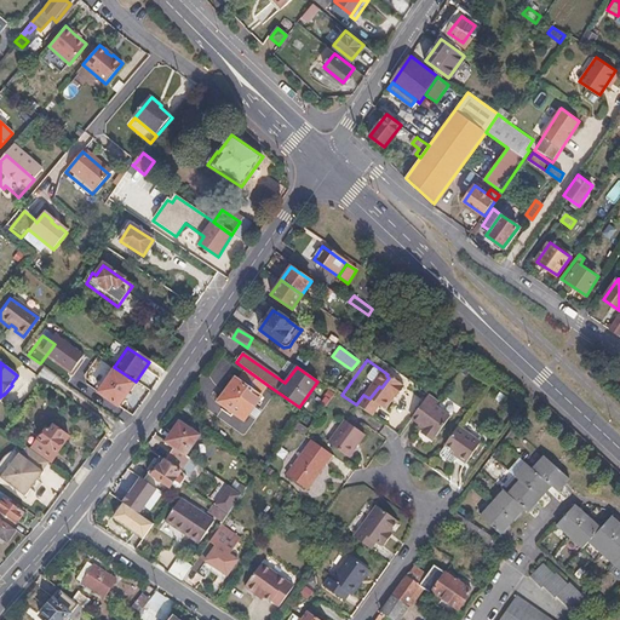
[(237,379),(235,378),(217,402),(244,422),(262,396),(260,395),(268,385),(246,369),(237,379)]
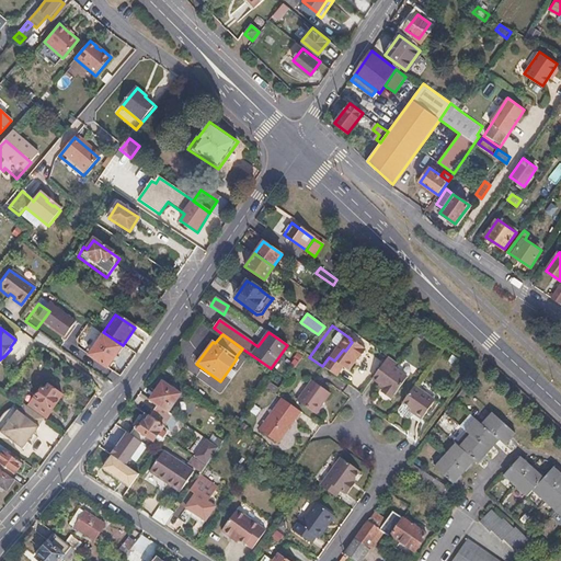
[(103,336),(89,356),(105,368),(119,348),(103,336)]
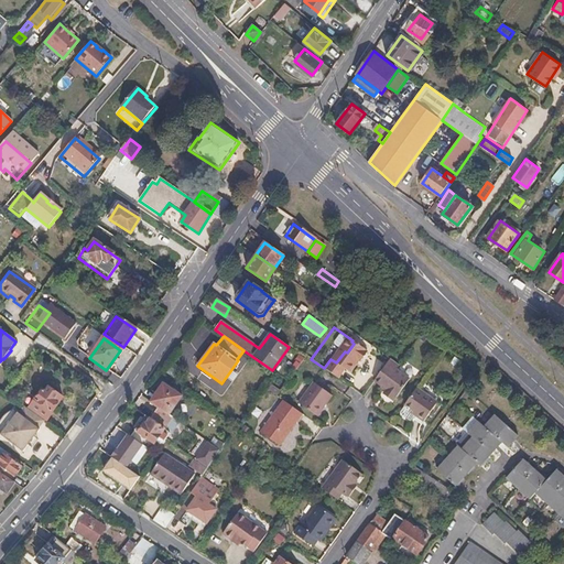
[(396,369),(399,365),(389,358),(372,380),(386,390),(382,394),(391,401),(394,398),(396,399),(410,379),(396,369)]
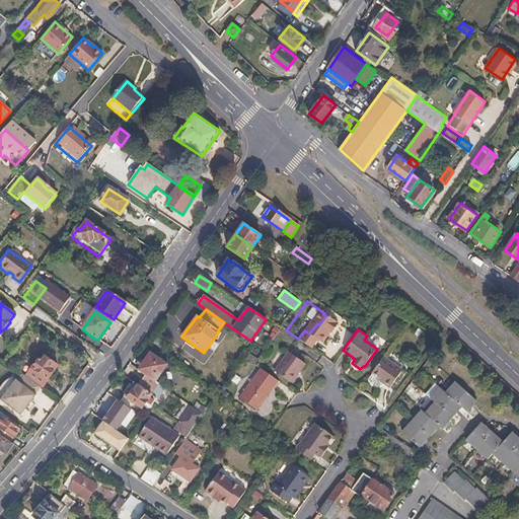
[(168,364),(150,350),(137,369),(145,375),(156,382),(168,364)]
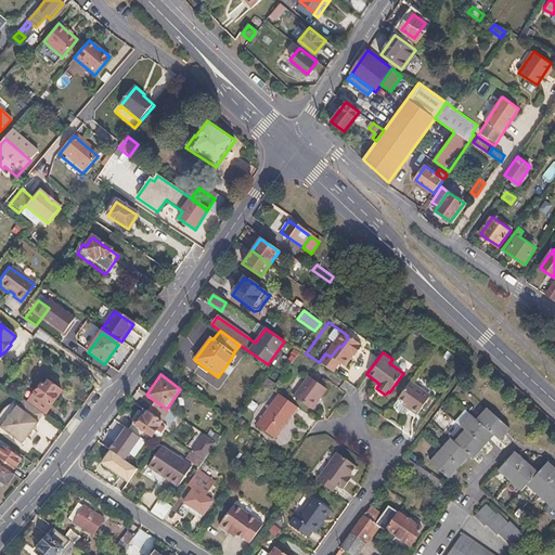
[(311,408),(325,387),(308,375),(294,396),(311,408)]
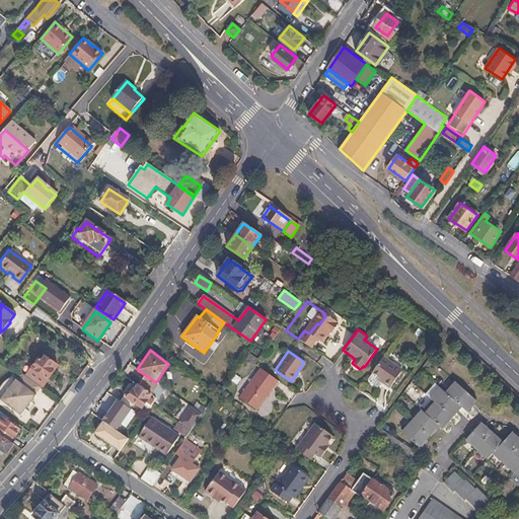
[(402,371),(383,357),(372,373),(380,378),(378,380),(389,388),(402,371)]
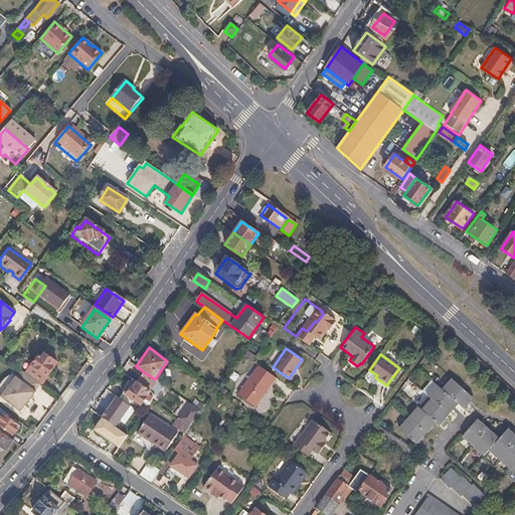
[(57,365),(45,356),(42,361),(38,358),(26,375),(41,385),(42,386),(57,365)]
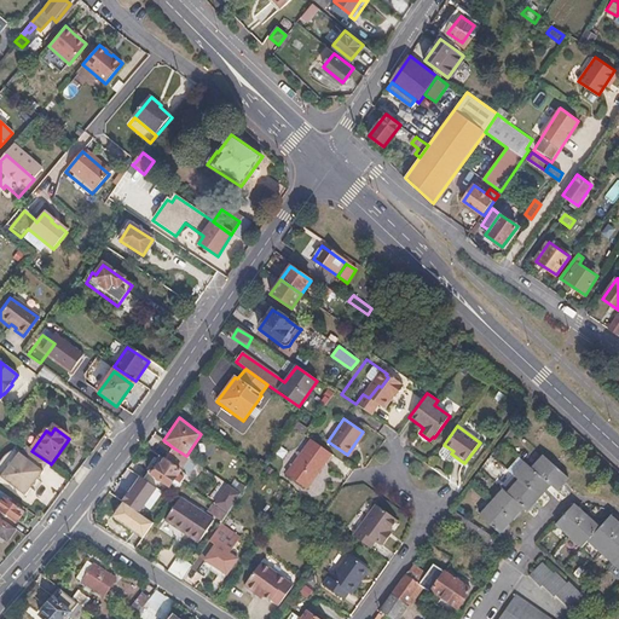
[(307,489),(331,452),(311,439),(287,475),(307,489)]
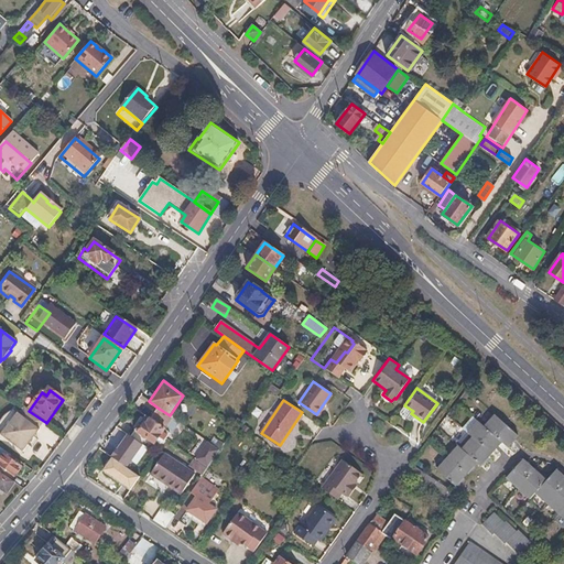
[(45,422),(29,411),(25,408),(19,415),(18,414),(1,436),(23,453),(28,446),(34,437),(40,431),(39,430),(45,422)]
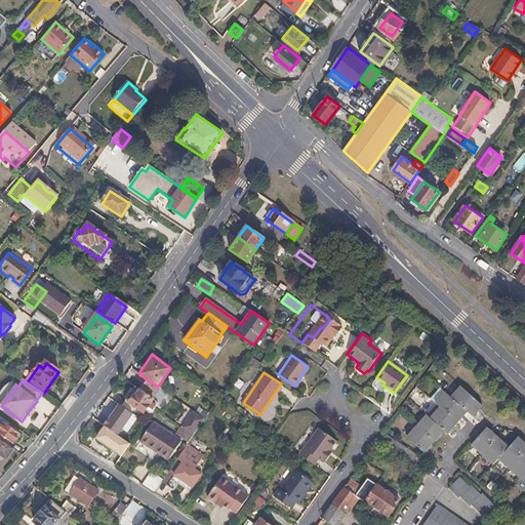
[(158,387),(147,379),(139,388),(154,398),(161,389),(158,387)]
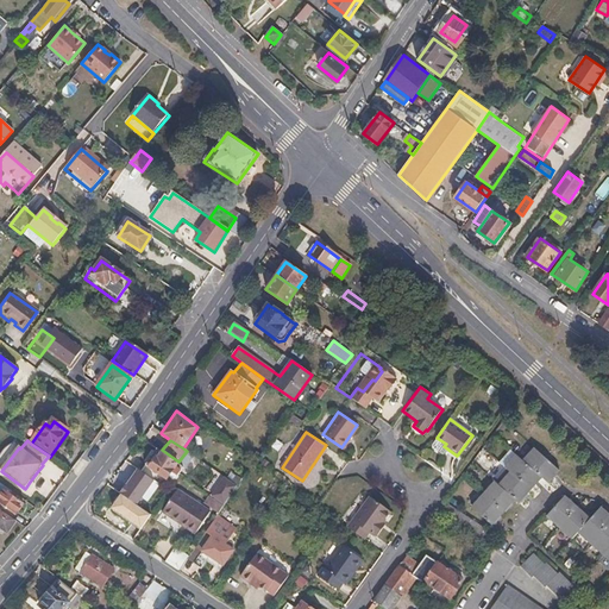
[(0,470),(1,471),(19,447),(14,444),(11,446),(10,447),(7,450),(6,452),(4,453),(2,454),(1,457),(0,458),(0,470)]
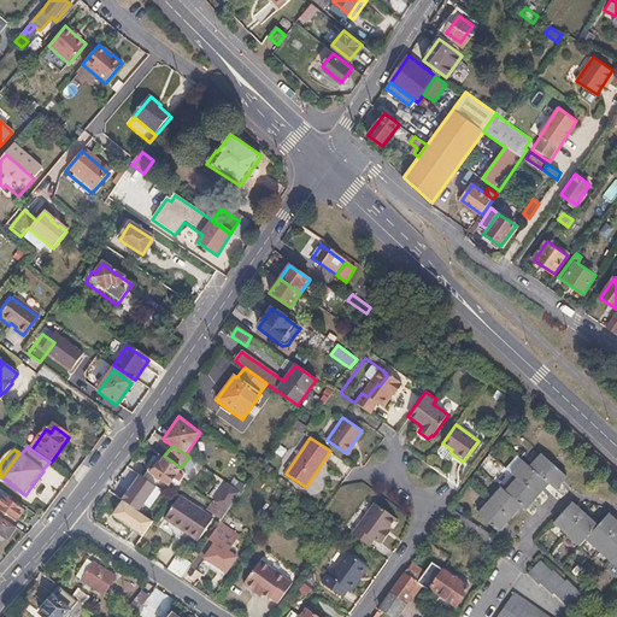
[(530,468),(548,485),(556,491),(568,477),(542,454),(530,468)]
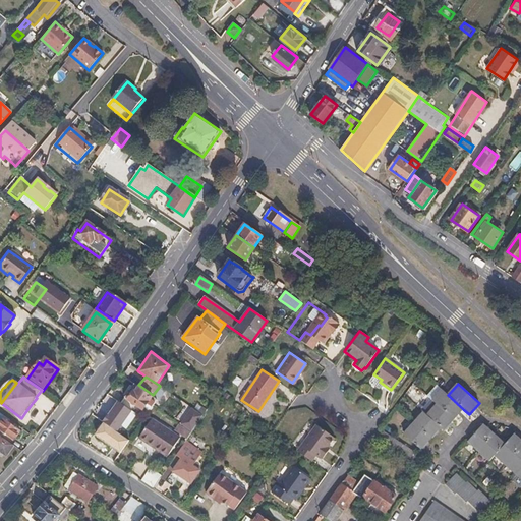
[(153,395),(138,385),(127,399),(143,411),(153,395)]
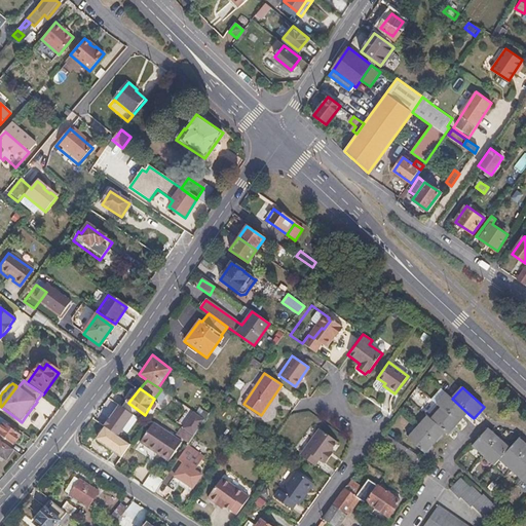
[(437,405),(441,409),(458,424),(467,413),(452,399),(446,393),(437,405)]
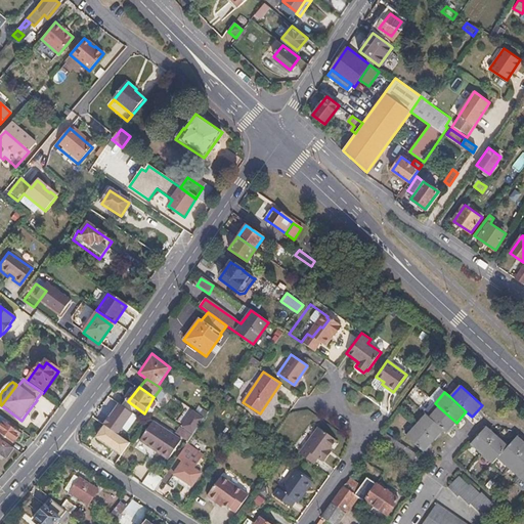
[(137,415),(118,403),(105,425),(119,434),(123,428),(127,431),(137,415)]
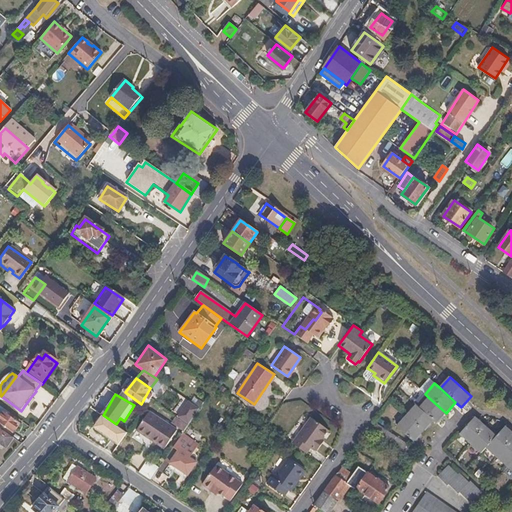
[(31,397),(25,405),(29,408),(35,400),(31,397)]
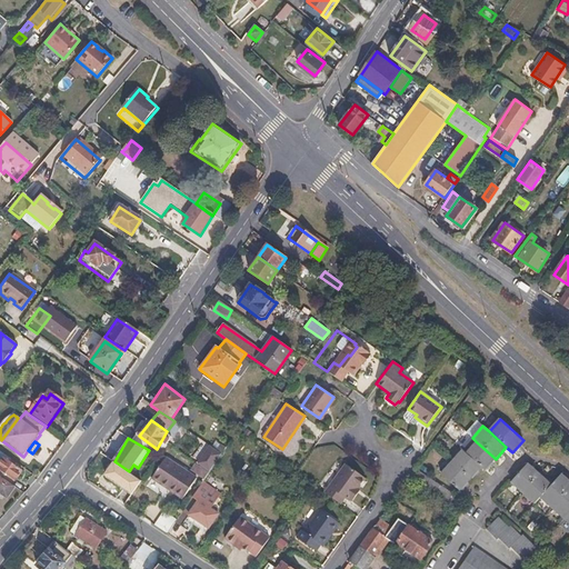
[(209,442),(191,469),(206,478),(222,450),(209,442)]
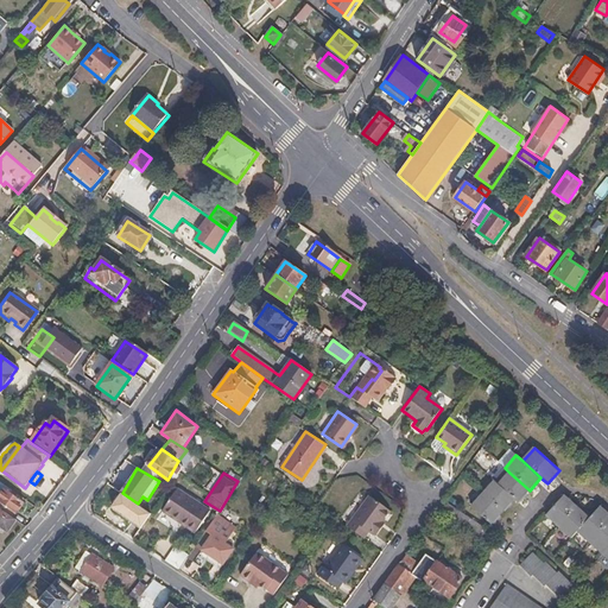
[(510,473),(499,485),(514,500),(518,502),(530,491),(510,473)]
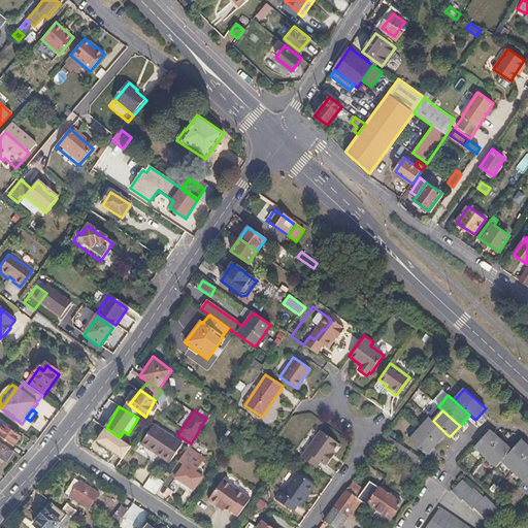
[(429,418),(420,429),(436,444),(447,434),(433,421),(429,418)]
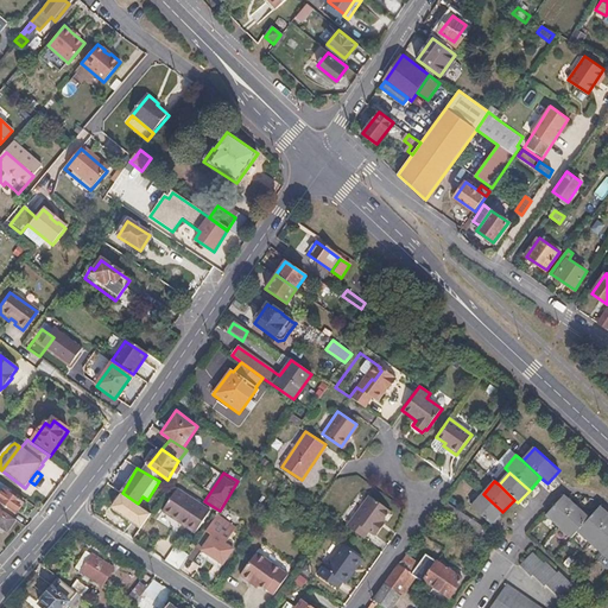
[(24,501),(0,483),(0,501),(17,514),(24,505),(23,504),(24,501)]
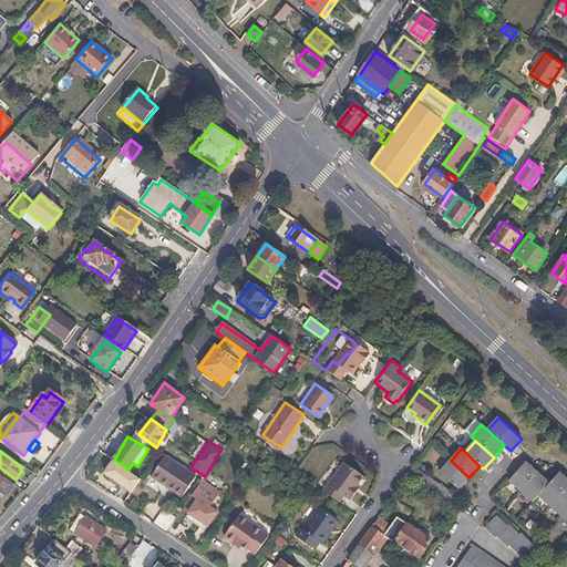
[(168,484),(184,494),(196,476),(165,455),(151,476),(167,487),(168,484)]
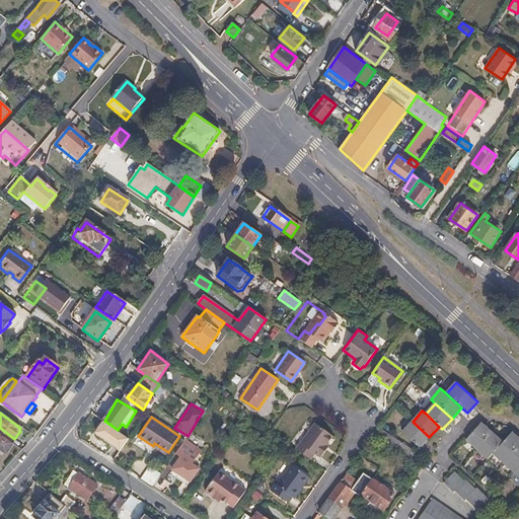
[(118,430),(104,421),(94,434),(122,450),(130,437),(118,430)]
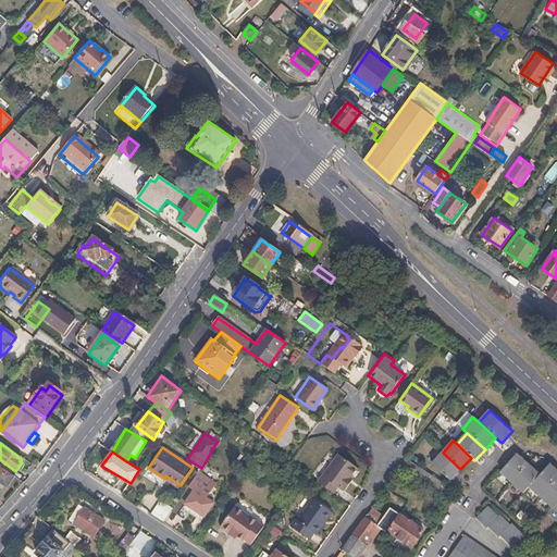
[(460,469),(443,453),(432,465),(450,481),(460,469)]
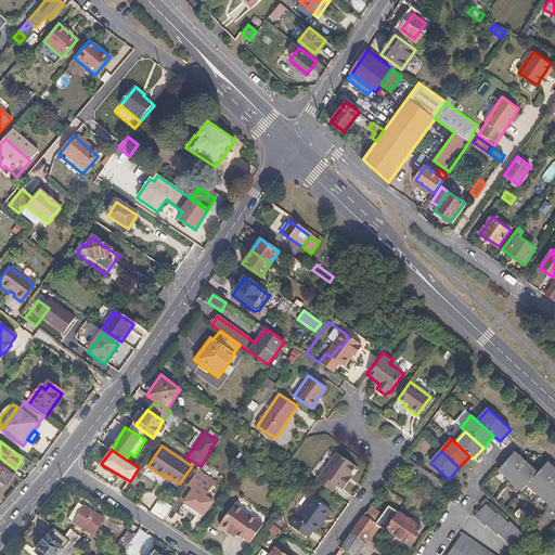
[(315,480),(331,490),(334,486),(336,487),(338,485),(341,487),(347,478),(344,477),(347,473),(352,465),(335,452),(315,480)]
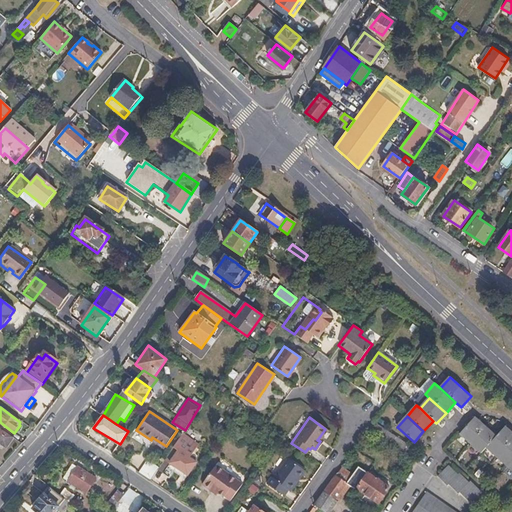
[(460,435),(471,444),(486,427),(475,418),(460,435)]
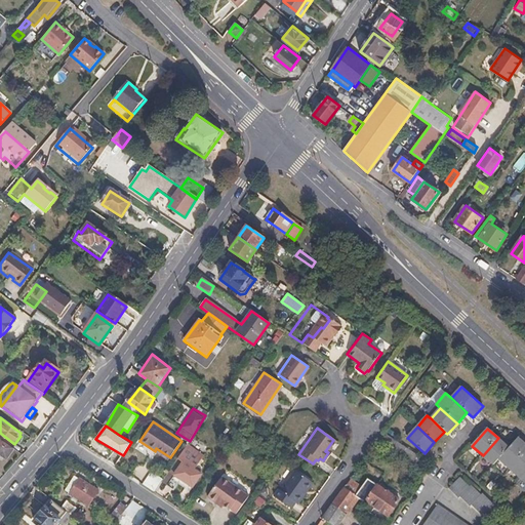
[(421,471),(428,462),(385,433),(378,441),(421,471)]
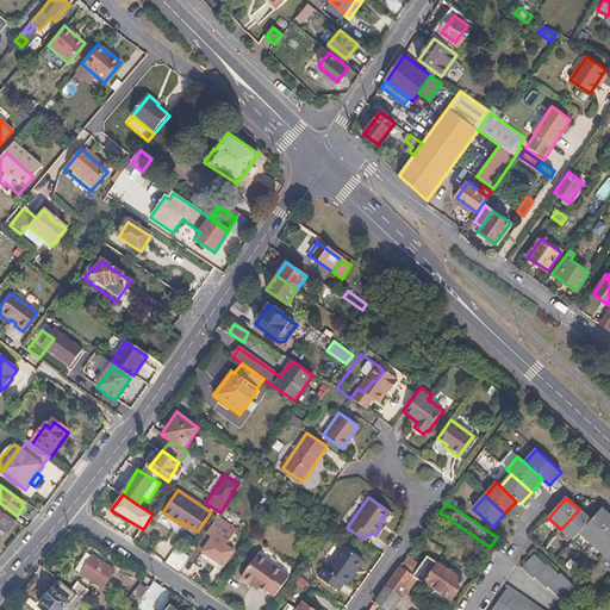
[(579,509),(561,529),(574,541),(580,534),(591,521),(579,509)]
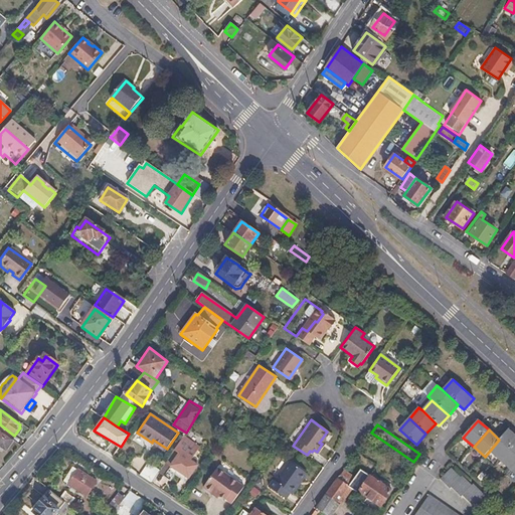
[(499,440),(490,451),(500,460),(514,443),(514,436),(508,430),(499,440)]
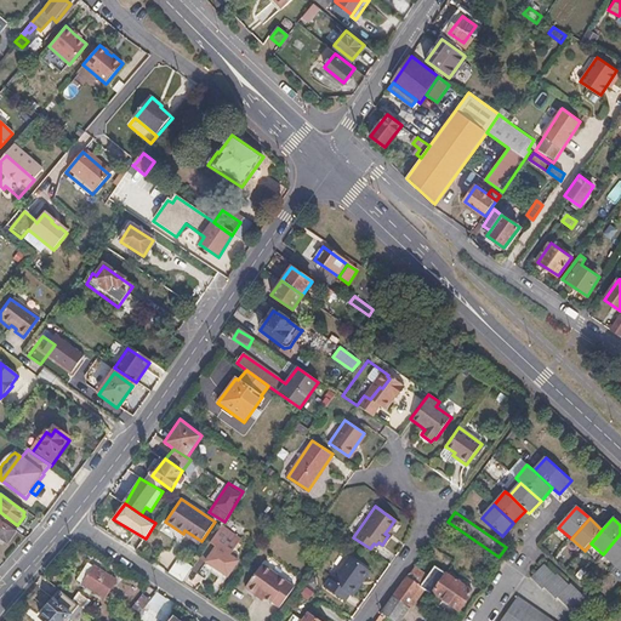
[(0,539),(7,545),(16,533),(0,520),(0,539)]
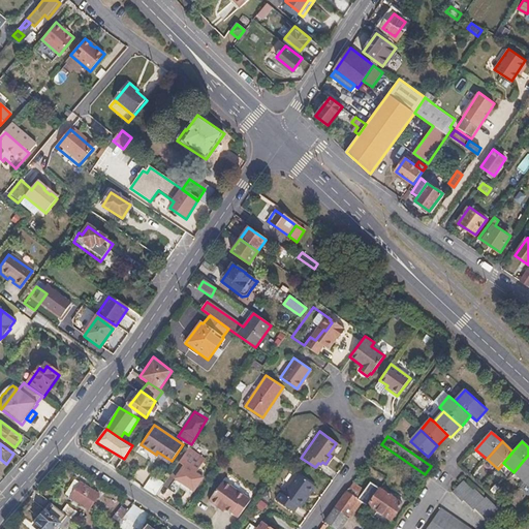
[(169,464),(172,461),(157,452),(156,455),(169,464)]
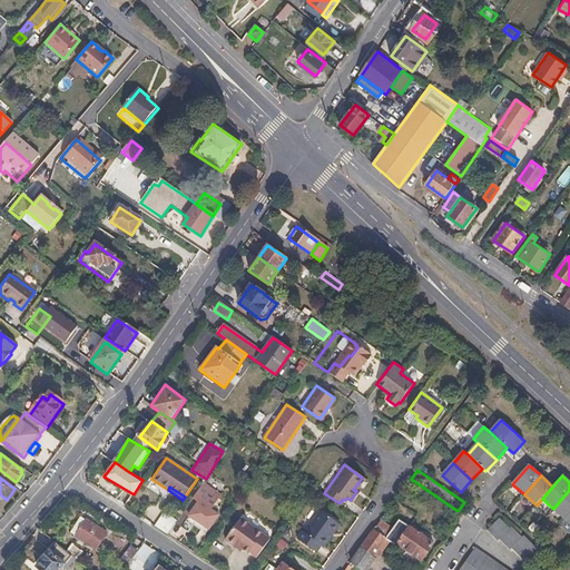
[(569,490),(553,509),(566,520),(569,514),(569,490)]
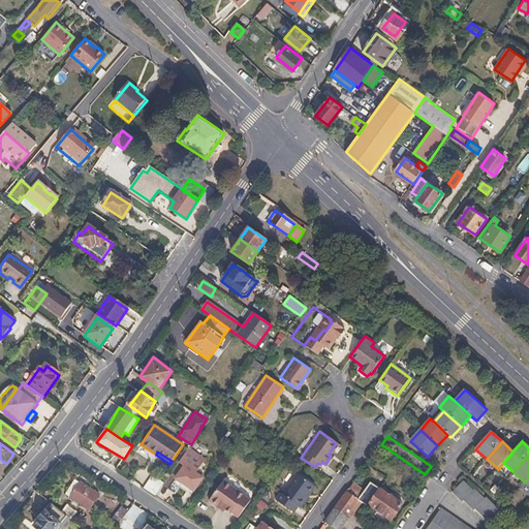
[(183,456),(163,486),(174,494),(179,487),(190,495),(207,471),(183,456)]
